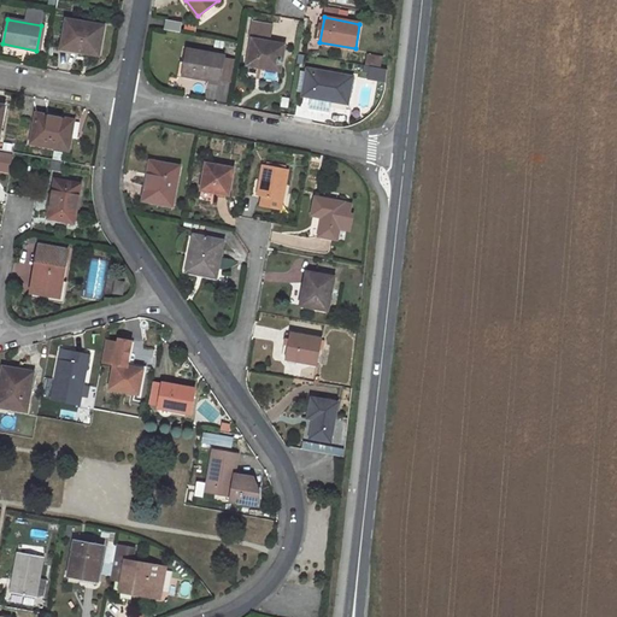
[(104,27),(68,19),(63,45),(80,48),(80,52),(99,54),(104,27)]
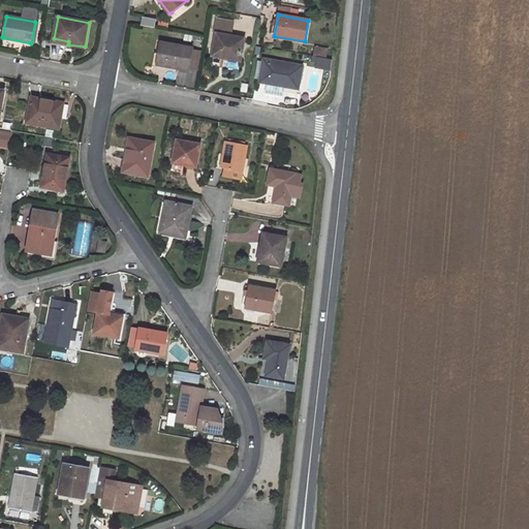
[(155,20),(143,18),(142,26),(154,28),(155,20)]
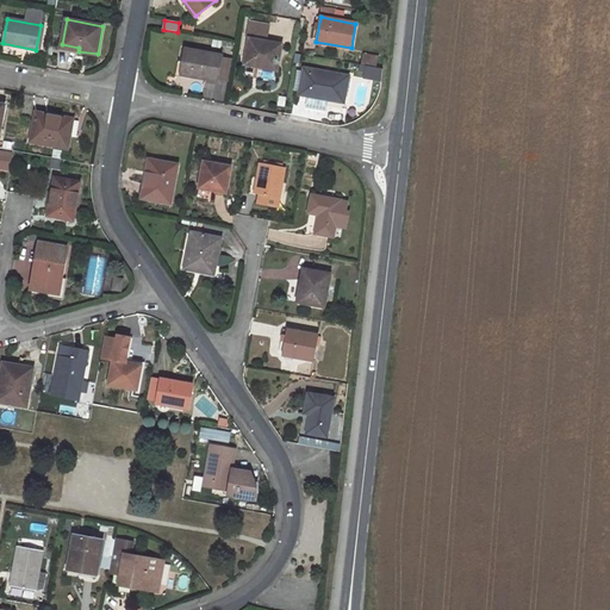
[(281,44),(249,38),(246,64),(277,70),(281,44)]
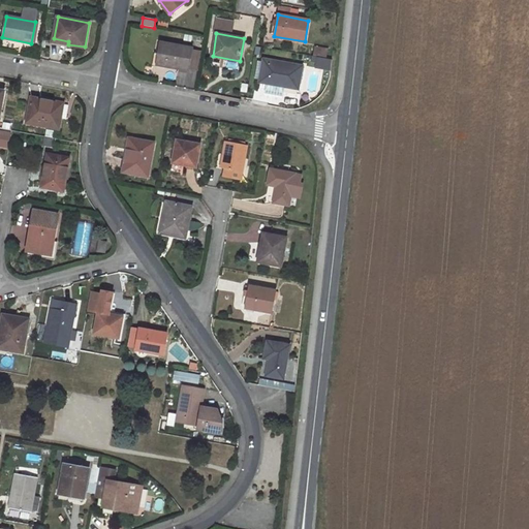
[(192,48),(160,42),(159,54),(167,55),(165,65),(188,69),(189,68),(192,50),(192,48)]
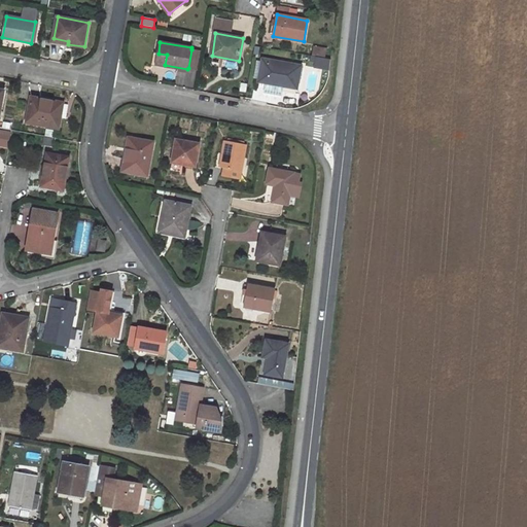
[(317,48),(316,57),(318,57),(325,58),(327,50),(317,48)]
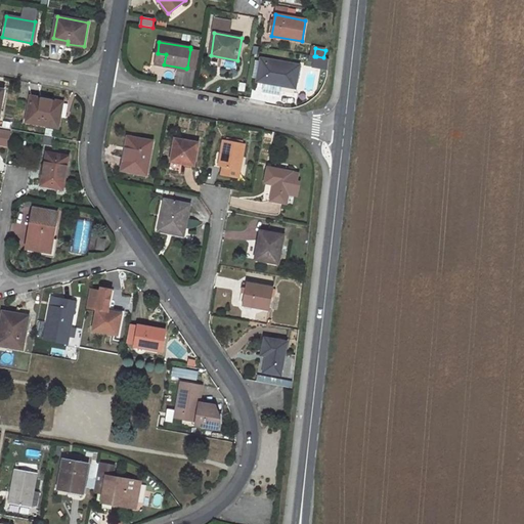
[(197,69),(200,50),(190,49),(187,68),(197,69)]
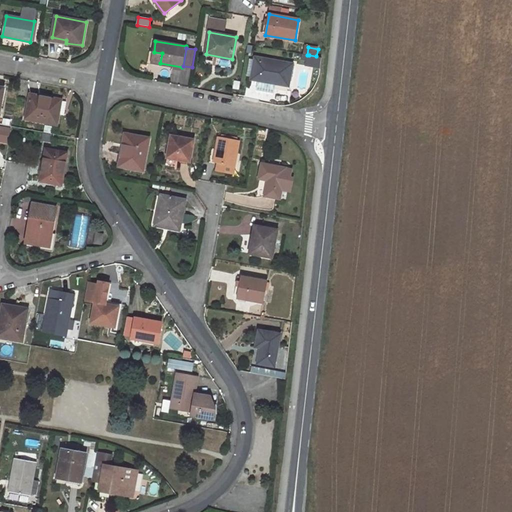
[(154,52),(152,62),(160,63),(162,53),(154,52)]
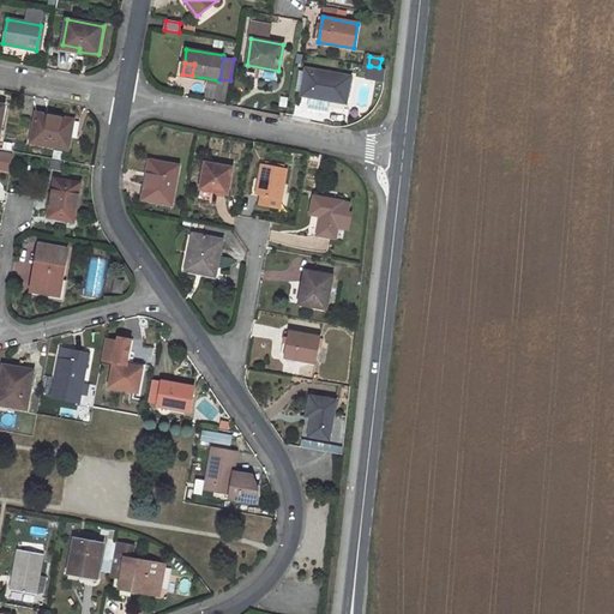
[(379,67),(371,66),(368,78),(384,80),(385,68),(379,67)]
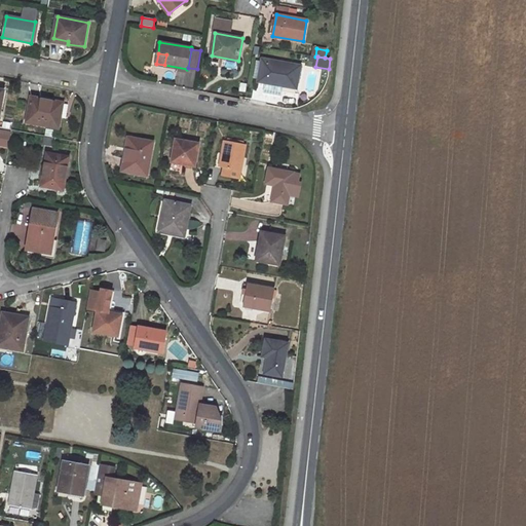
[(263,88),(282,91),(283,86),(296,88),(300,66),(262,59),(258,81),(264,83),(263,88)]
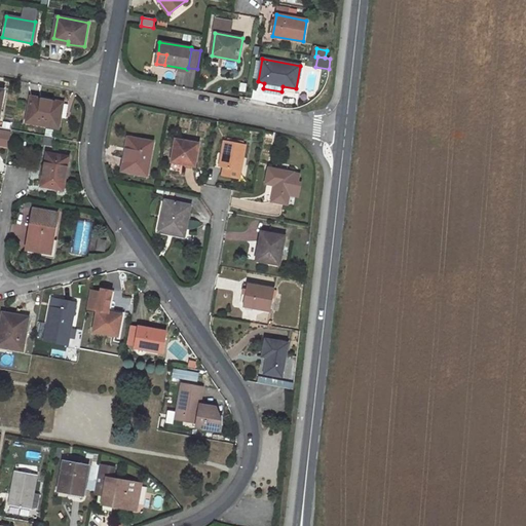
[(60,103),(32,98),(27,122),(58,128),(60,118),(57,117),(60,103)]
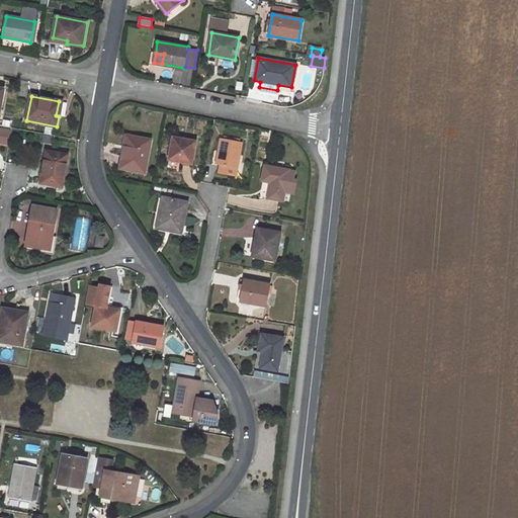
[(0,127),(0,143),(9,145),(11,130),(0,127)]
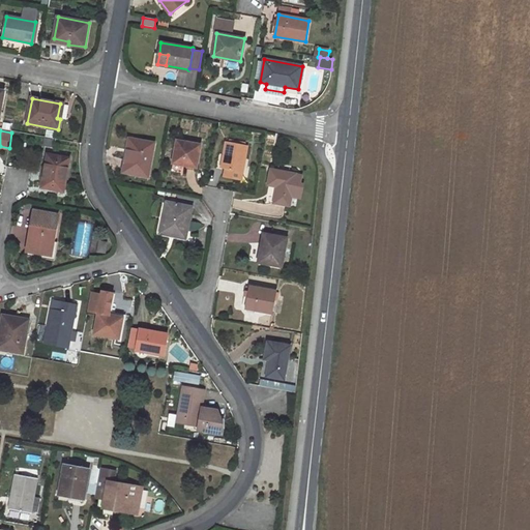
[(153,143),(134,139),(129,160),(125,159),(123,171),(148,176),(153,143)]
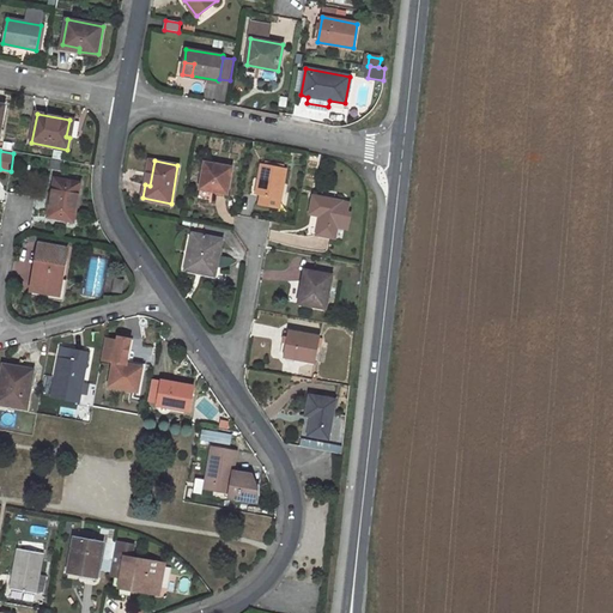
[(231,167),(205,162),(200,188),(228,193),(231,167)]
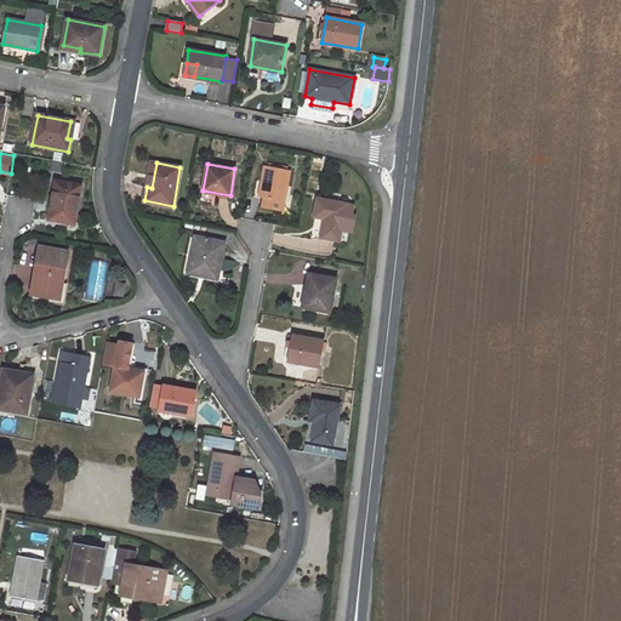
[(283,210),(290,170),(265,165),(260,187),(262,187),(260,197),(263,198),(262,206),(283,210)]
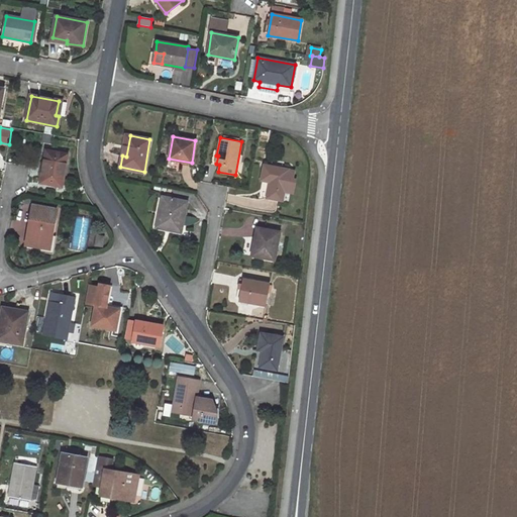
[(68,153),(46,149),(40,183),(62,187),(68,153)]
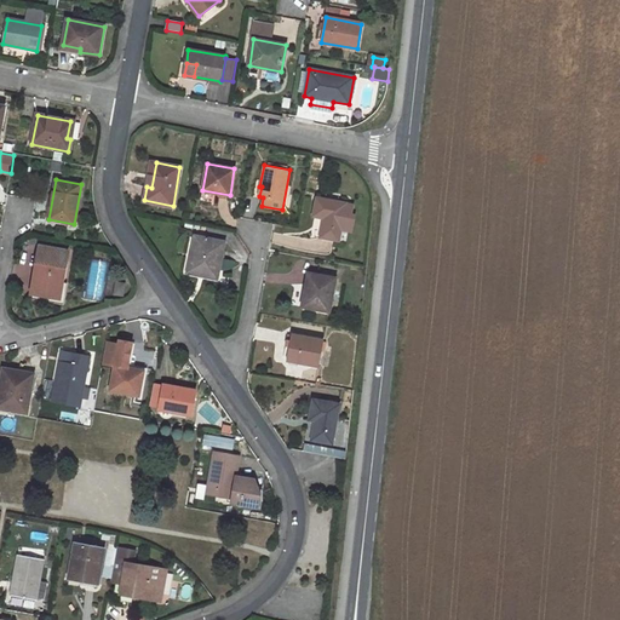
[(345,204),(317,197),(314,216),(323,218),(321,237),(339,241),(345,204)]
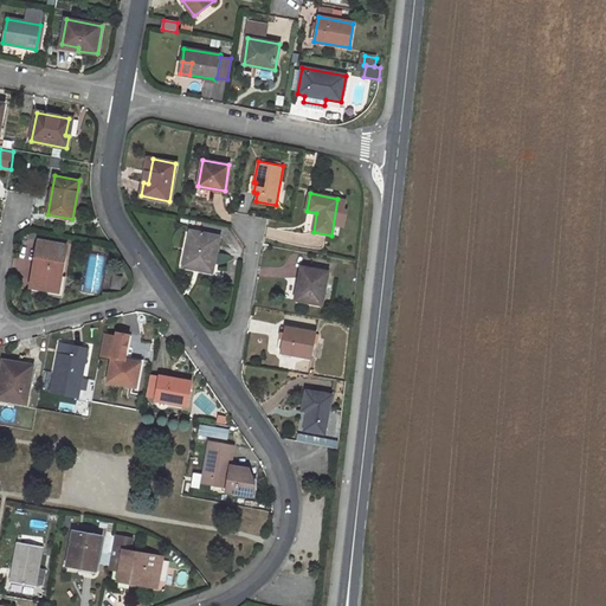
[(219,237),(191,231),(184,266),(212,271),(219,237)]
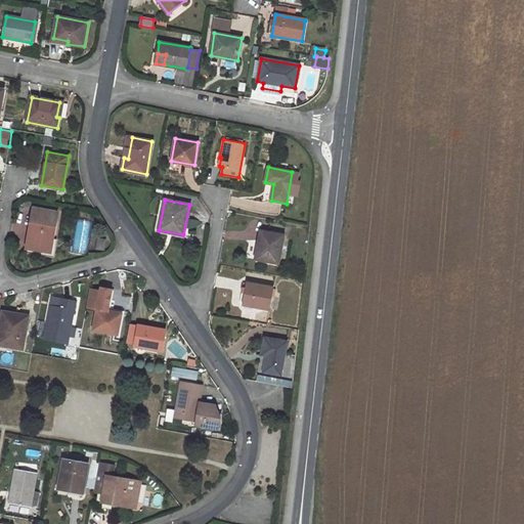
[(57,213),(35,208),(28,247),(50,252),(52,237),(57,213)]
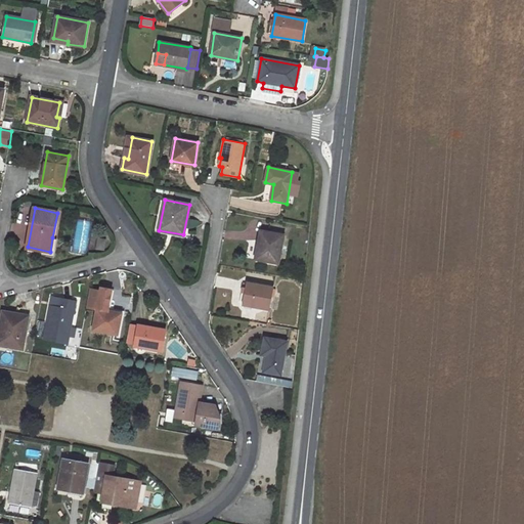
[(284,234),(261,230),(255,259),(278,263),(284,234)]
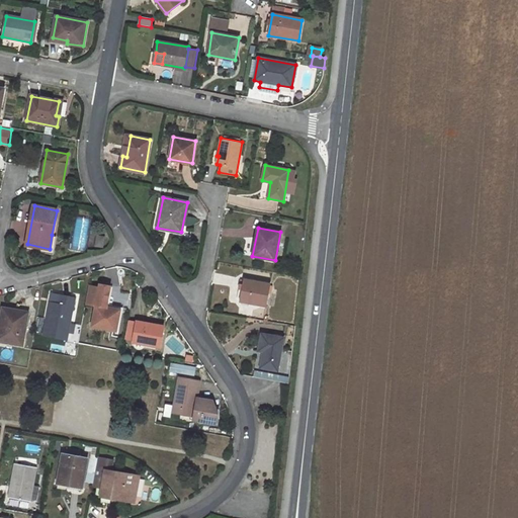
[(53,254),(57,236),(52,235),(50,249),(27,244),(26,249),(53,254)]
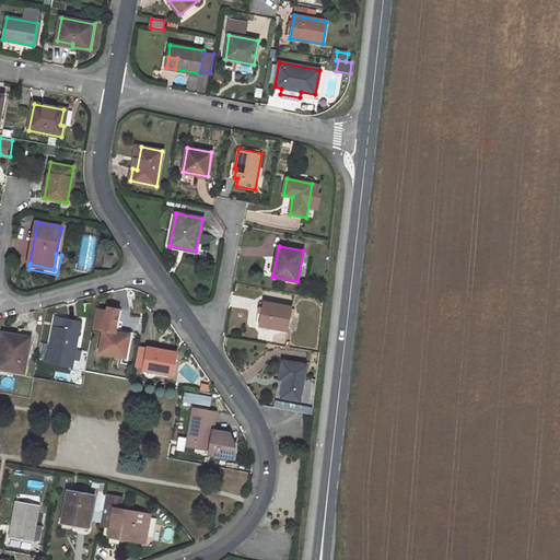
[(292,307),(263,302),(259,325),(288,330),(292,307)]
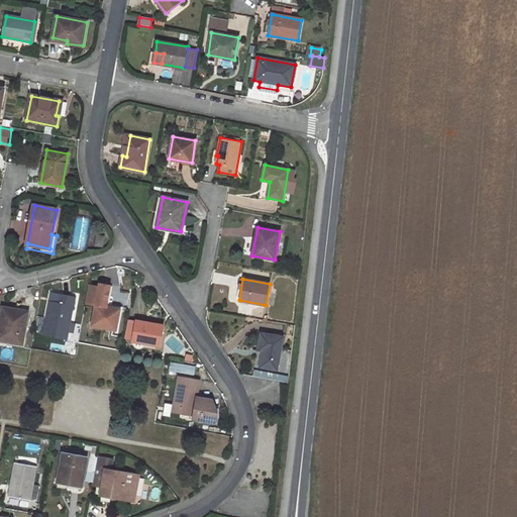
[(86,304),(96,305),(93,325),(116,329),(117,326),(120,327),(122,310),(106,307),(110,286),(100,285),(99,288),(89,286),(86,304)]
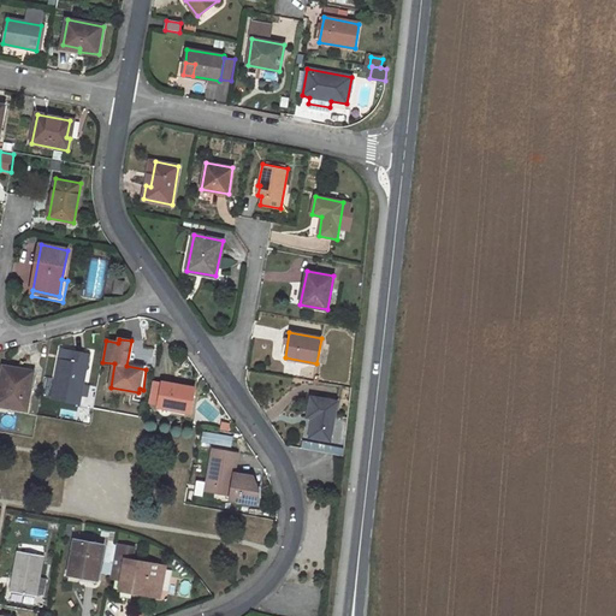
[(61,349),(53,398),(80,403),(81,394),(83,386),(89,355),(61,349)]
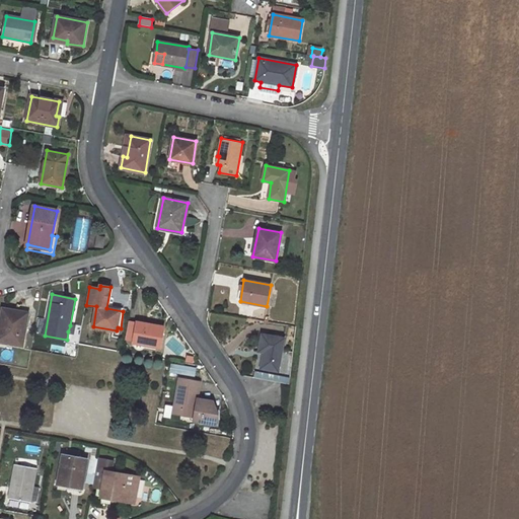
[(14,314),(2,311),(0,323),(0,341),(22,346),(27,313),(15,311),(14,314)]
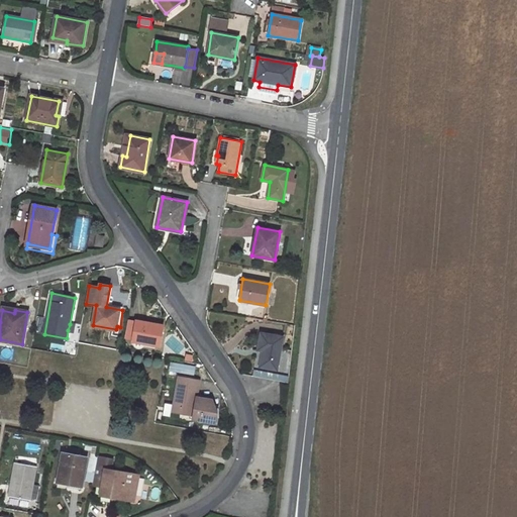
[(133,339),(136,321),(128,319),(125,338),(133,339)]
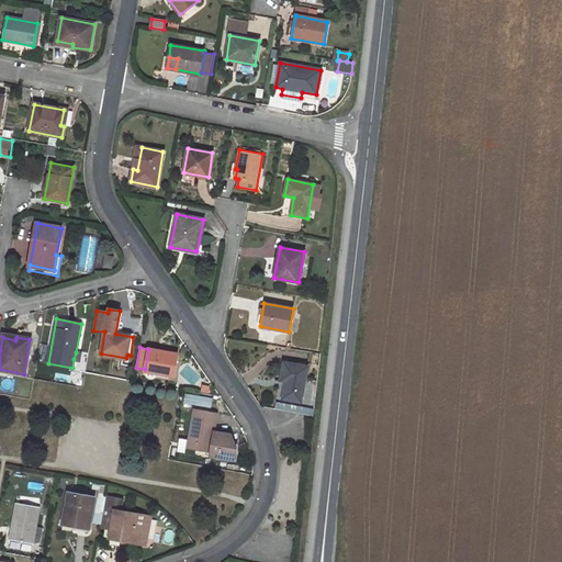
[(177,355),(148,349),(145,369),(144,374),(154,377),(154,373),(173,377),(177,355)]
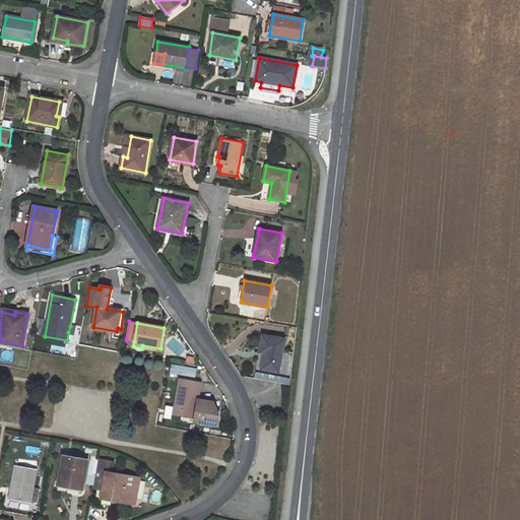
[(284,339),(263,335),(259,354),(264,354),(262,369),(279,371),(284,339)]
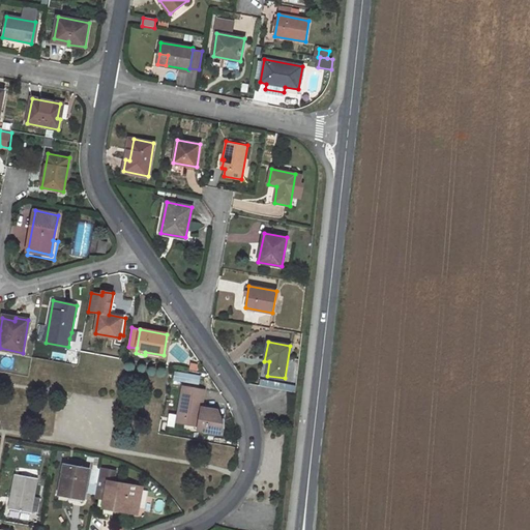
[(200,375),(174,370),(173,379),(199,384),(200,375)]
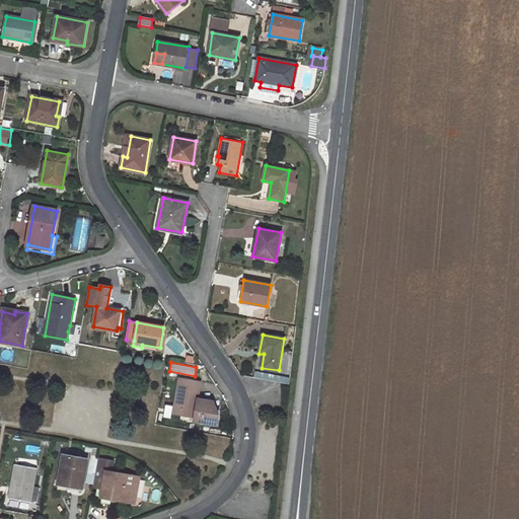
[(254,370),(253,376),(289,383),(290,376),(254,370)]
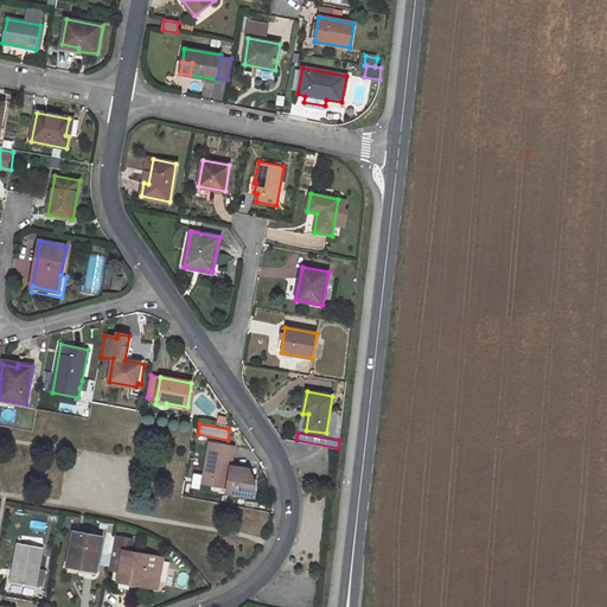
[(210,441),(203,485),(227,489),(227,492),(253,497),(255,485),(249,470),(231,467),(235,446),(210,441)]
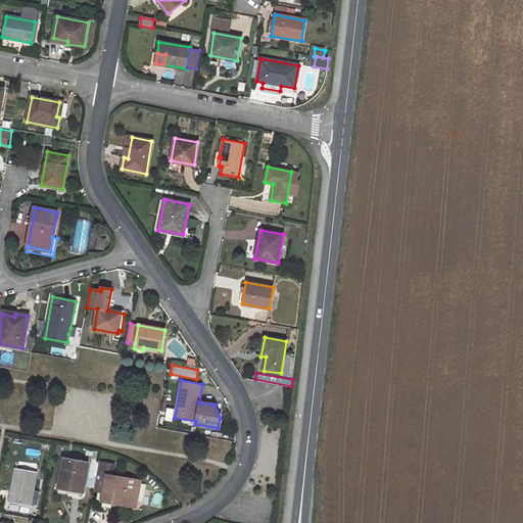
[(88,463),(63,459),(57,487),(83,492),(88,463)]
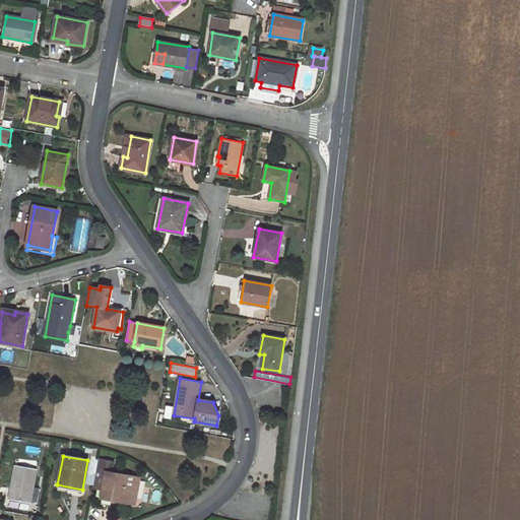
[(103,491),(101,498),(119,502),(120,498),(135,500),(139,478),(111,473),(113,462),(98,459),(92,489),(103,491)]
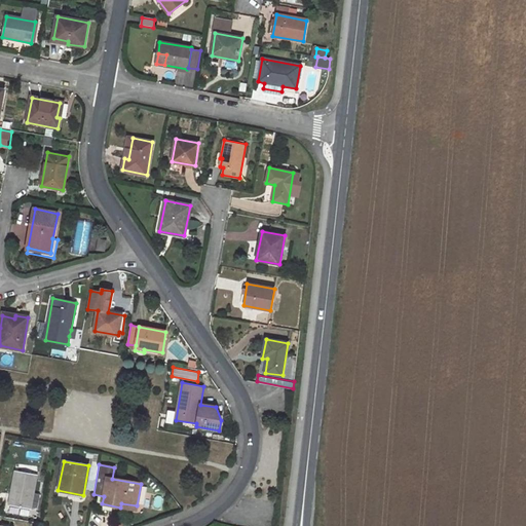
[(35,472),(15,467),(10,498),(11,498),(10,505),(30,509),(37,476),(34,475),(35,472)]
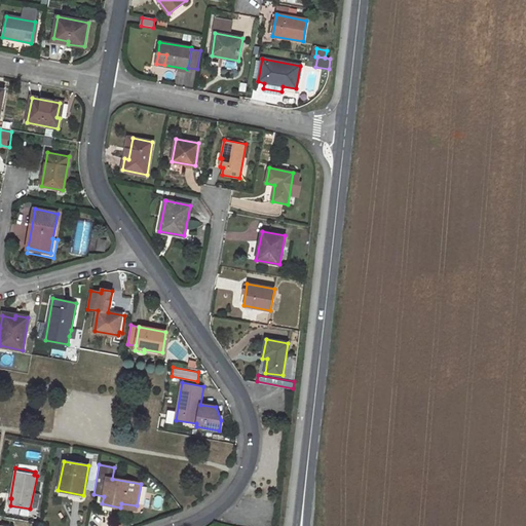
All buildings are outlined.
